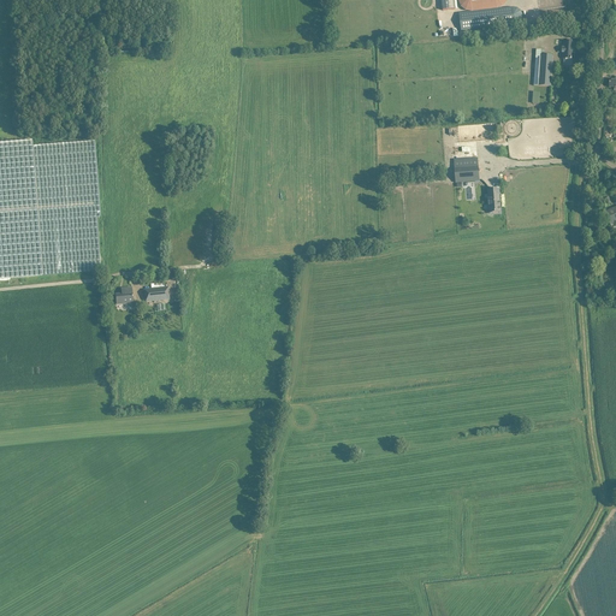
[(454,0),(442,0),(443,11),(455,10),(454,0)]
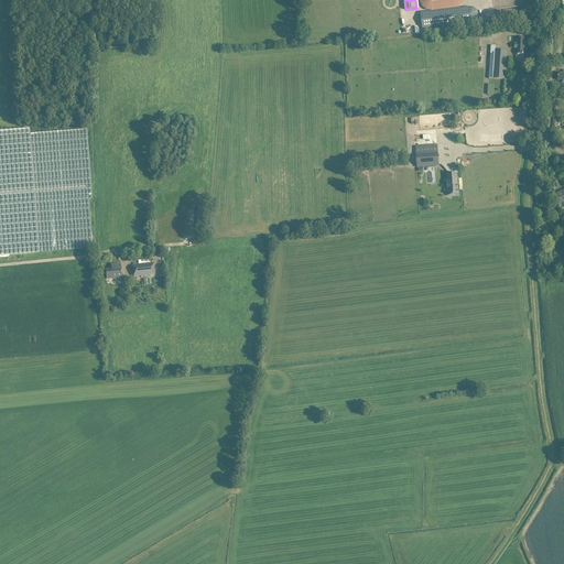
[(421,0),(422,1),(422,2),(422,3),(422,4),(423,6),(424,7),(425,8),(426,8),(426,9),(427,9),(429,10),(430,10),(431,10),(432,10),(455,7),(456,7),(457,7),(458,6),(459,6),(461,6),(461,4),(462,3),(463,2),(464,1),(463,0),(421,0)]
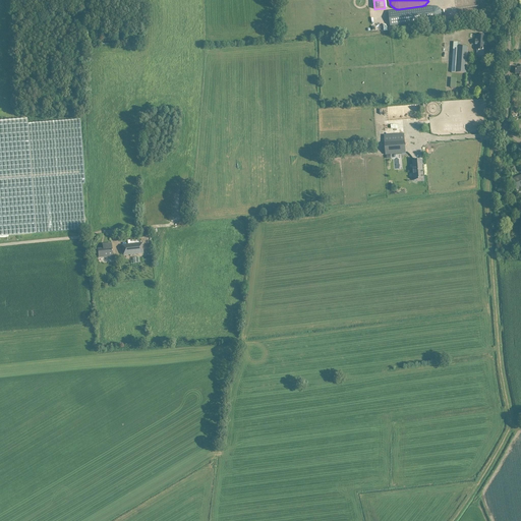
[(486,37),(483,37),(483,34),(480,34),(480,36),(477,36),(476,40),(477,40),(477,41),(476,41),(475,45),(477,45),(477,46),(476,46),(476,50),(478,50),(478,52),(482,52),(482,50),(485,51),(485,46),(486,46),(486,42),(485,42),(486,37)]
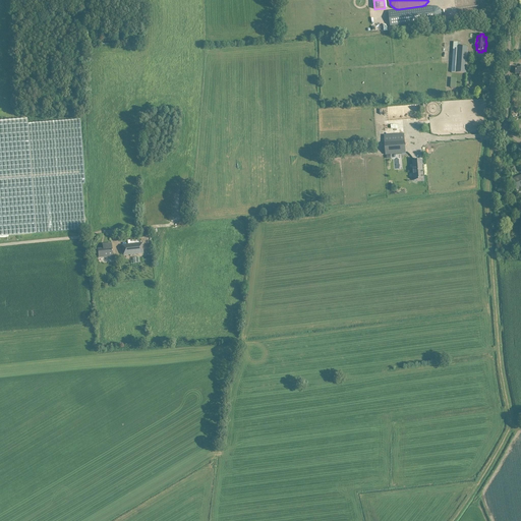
[(454,42),(452,72),(466,73),(468,47),(460,47),(460,43),(454,42)]
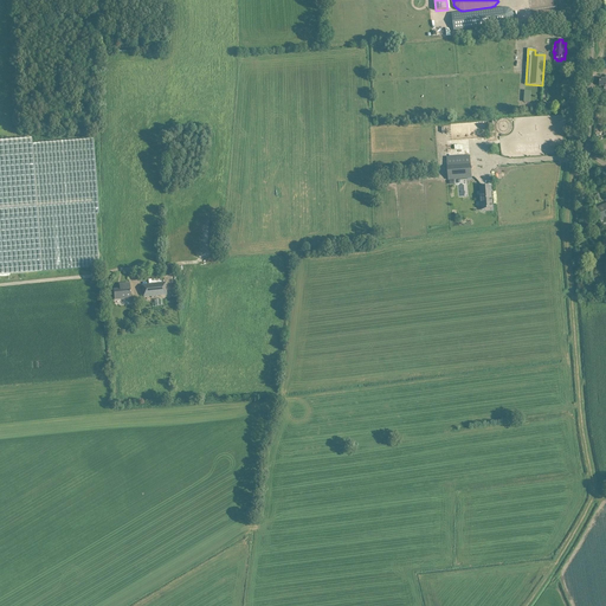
[(536,103),(542,104),(543,94),(533,92),(533,98),(536,98),(536,103)]
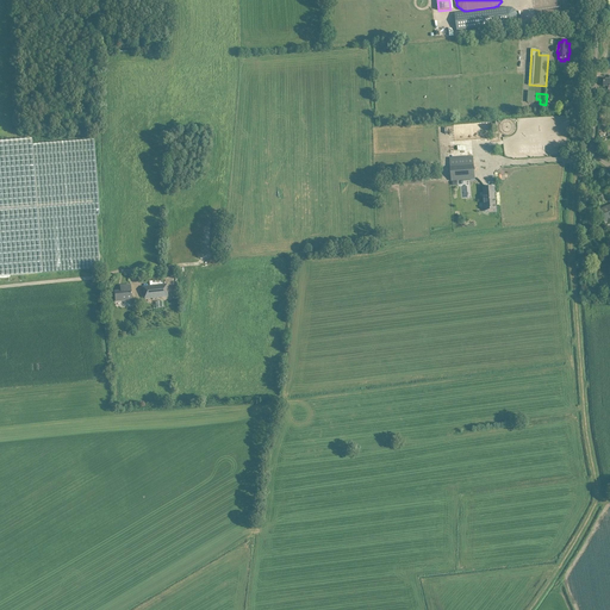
[(0,277),(100,269),(95,216),(100,216),(94,141),(32,144),(32,139),(0,141),(0,277)]
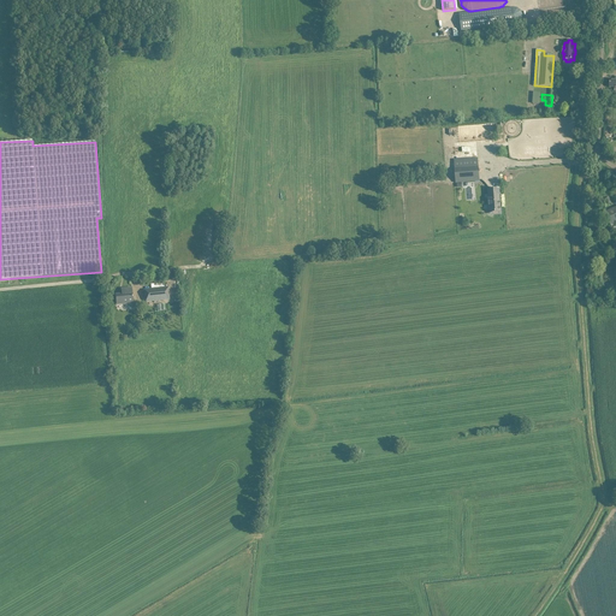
[(456,169),(478,167),(478,159),(455,160),(456,169)]
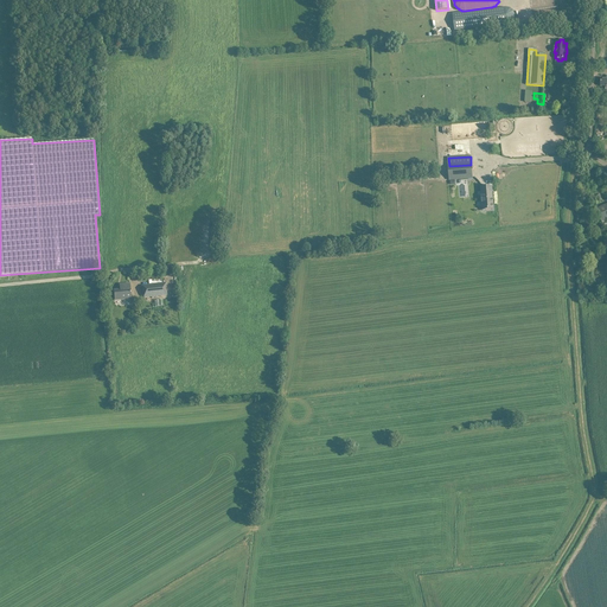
[(471,165),(449,166),(449,179),(472,178),(471,165)]
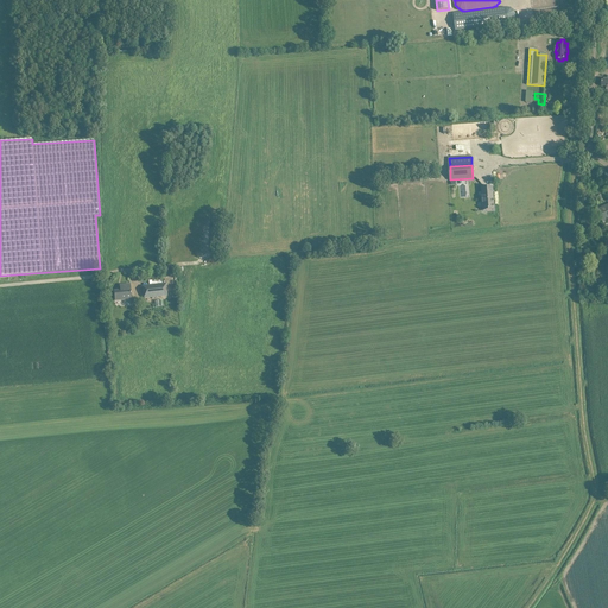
[(483,211),(494,210),(493,188),(482,188),(483,211)]
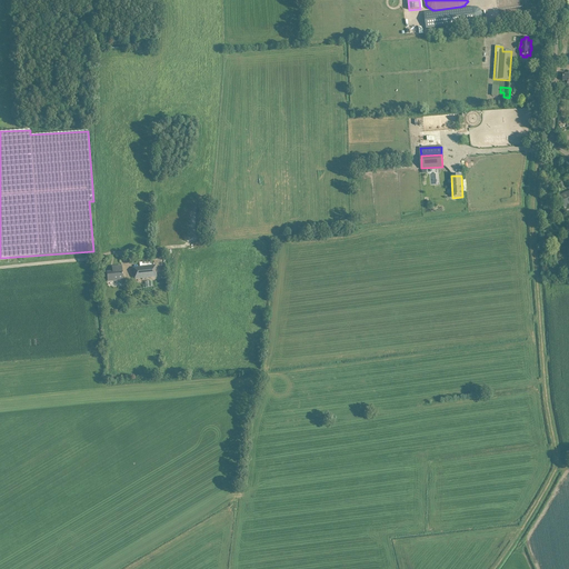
[(568,191),(559,197),(563,209),(568,206),(568,191)]
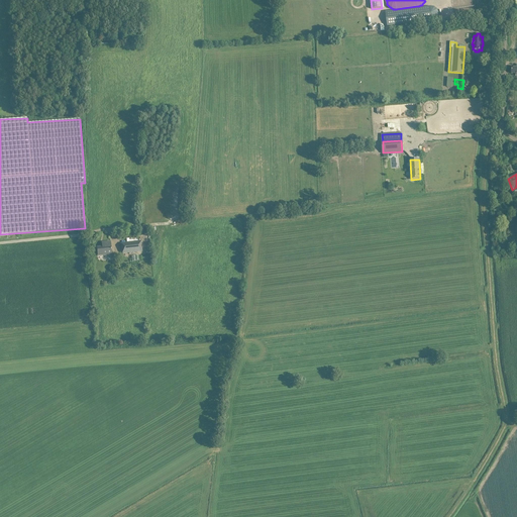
[(111,241),(102,242),(102,247),(97,247),(98,256),(112,254),(111,241)]
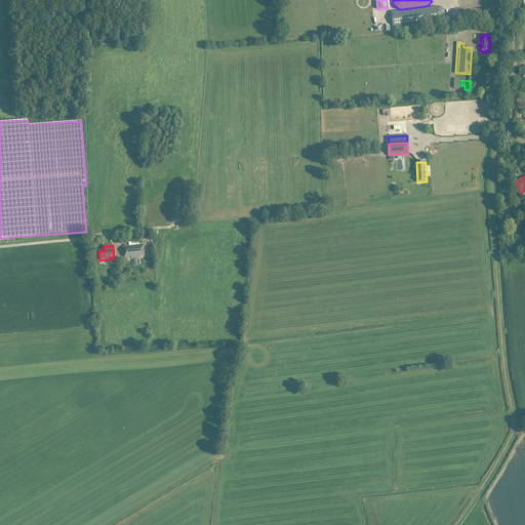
[(144,245),(123,247),(123,253),(124,253),(124,256),(131,256),(145,255),(144,245)]
